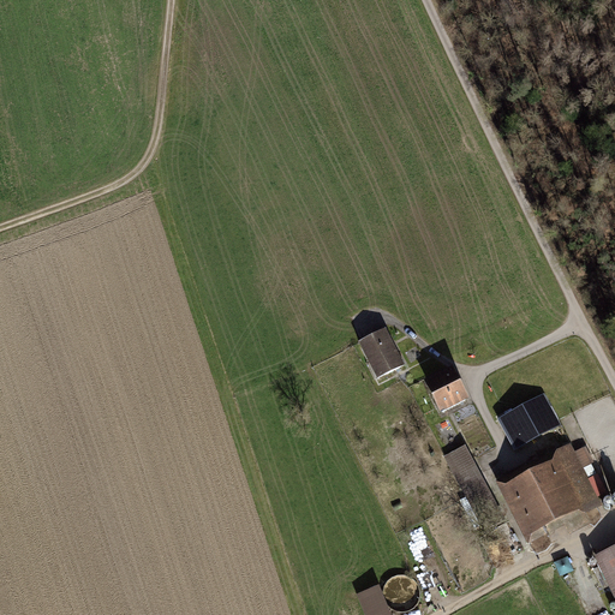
[(359,344),(378,378),(405,365),(386,329),(359,344)]
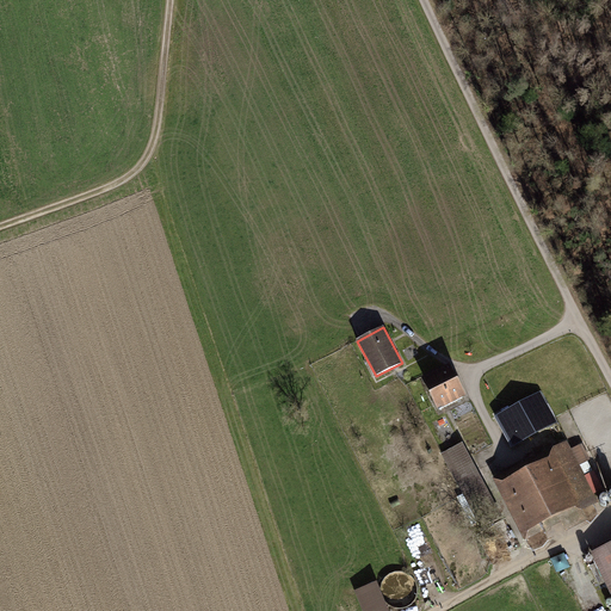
[(426,381),(439,409),(454,402),(452,399),(461,394),(449,370),(426,381)]
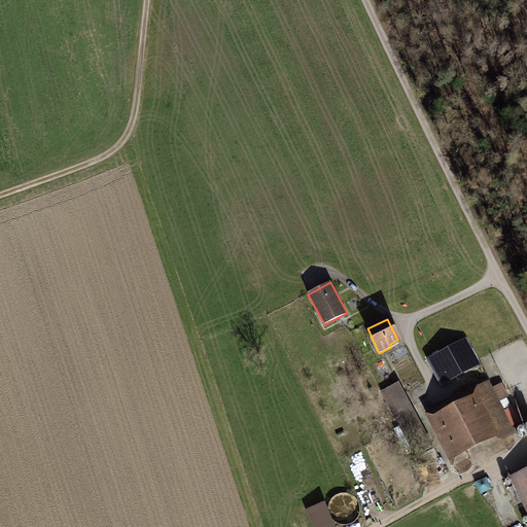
[(429,361),(442,385),(462,374),(461,372),(476,363),(464,343),(429,361)]
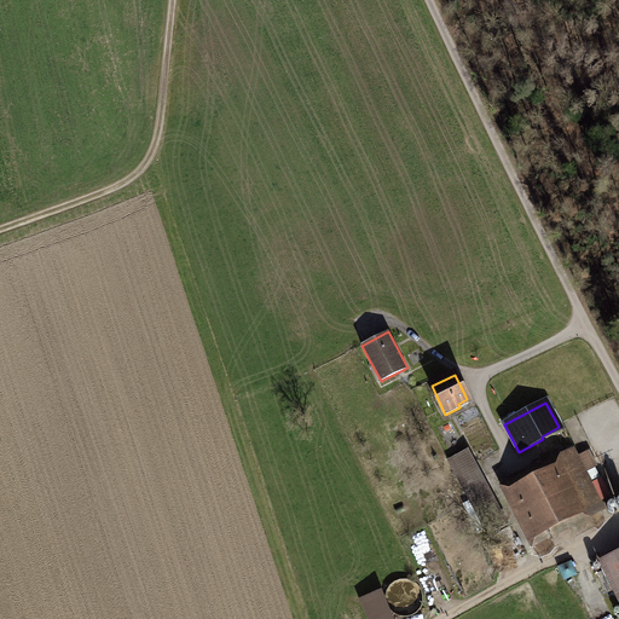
[(556,458),(561,467),(566,478),(561,480),(574,507),(580,503),(588,518),(605,508),(573,450),(556,458)]
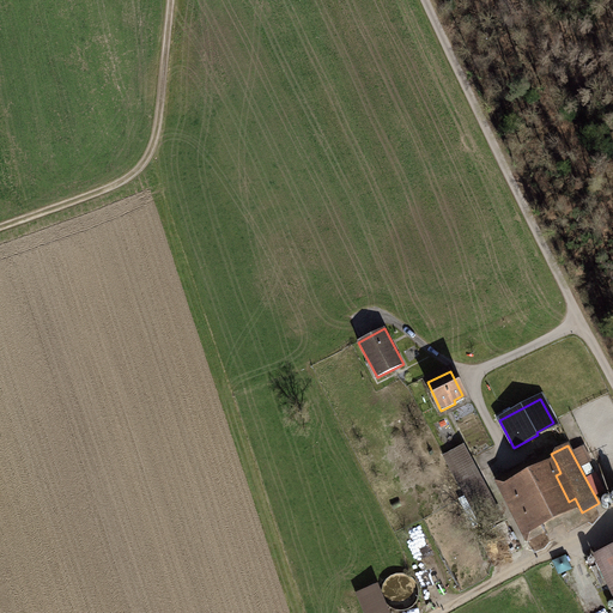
[(463,447),(445,456),(483,528),(502,517),(463,447)]
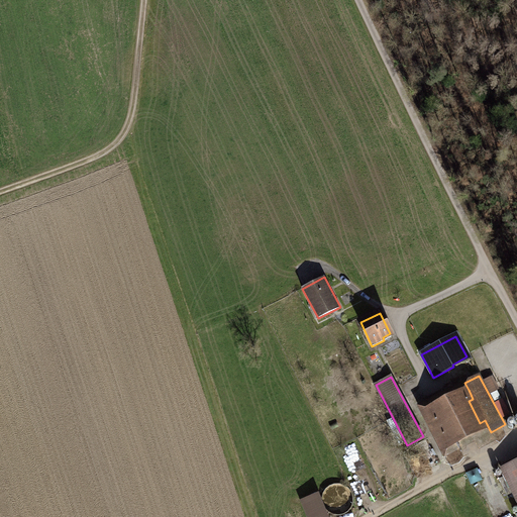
[(497,390),(490,377),(484,381),(491,394),(497,390)]
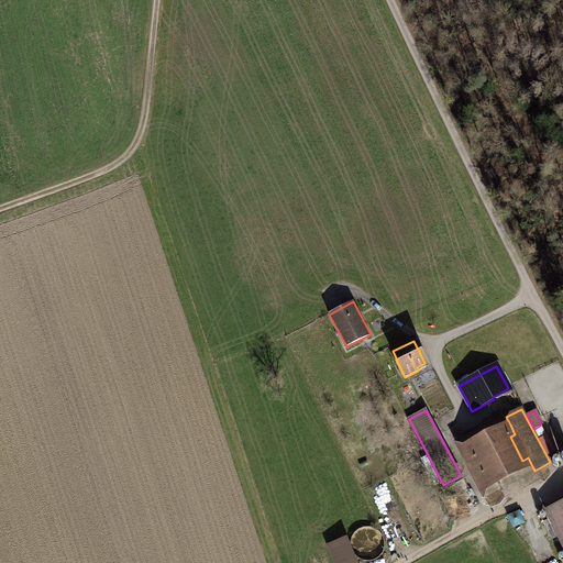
[(474,460),(488,487),(515,473),(522,488),(539,479),(534,471),(528,457),(522,461),(510,437),(515,434),(510,424),(467,445),(463,437),(457,439),(470,462),(474,460)]
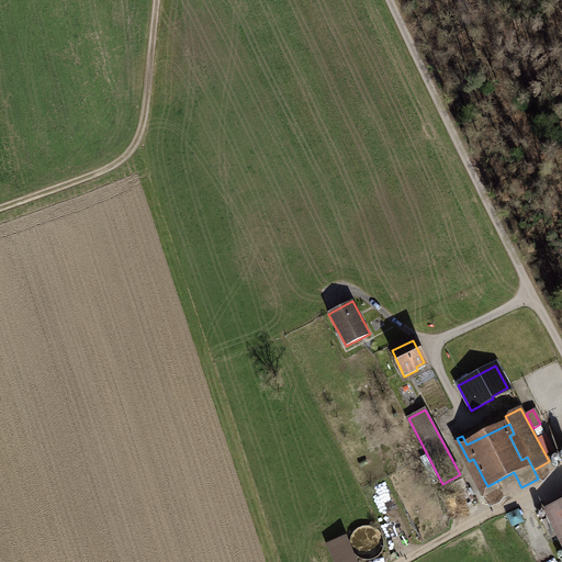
[(547,435),(540,439),(549,452),(555,448),(547,435)]
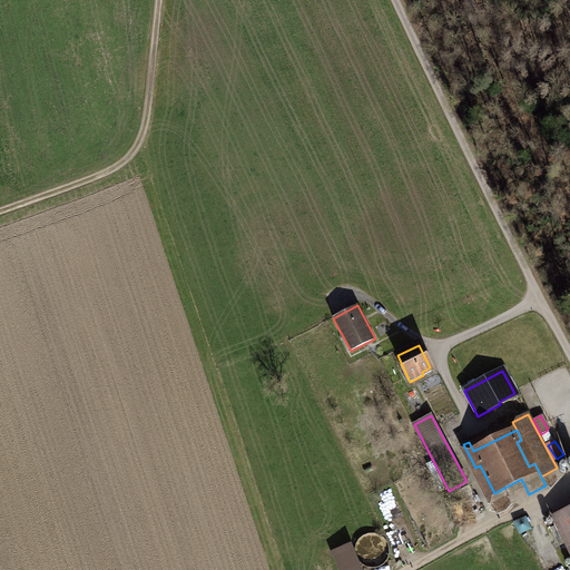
[(569,504),(549,514),(569,557),(569,504)]
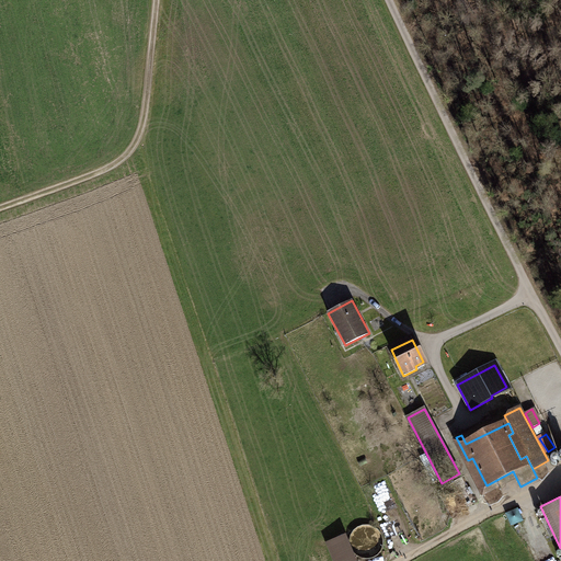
[(510,512),(512,523),(522,521),(519,511),(510,512)]
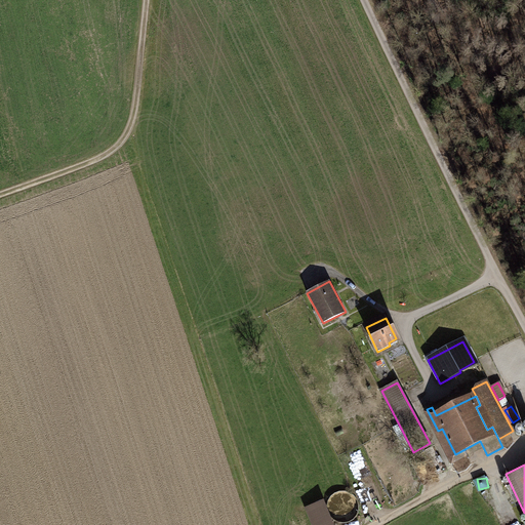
[(332,524),(321,499),(306,507),(313,524),(332,524)]
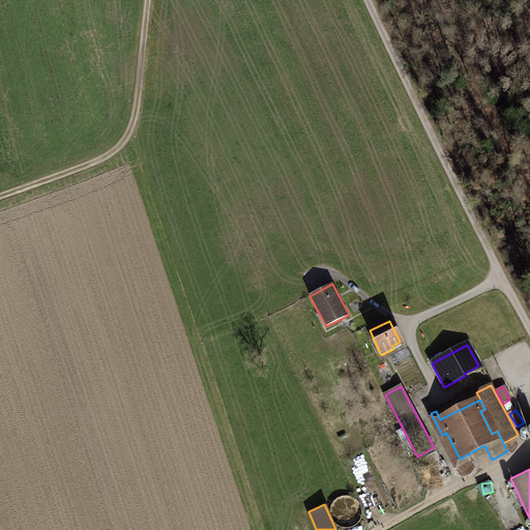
[(504,522),(508,529),(526,529),(517,513),(504,522)]
